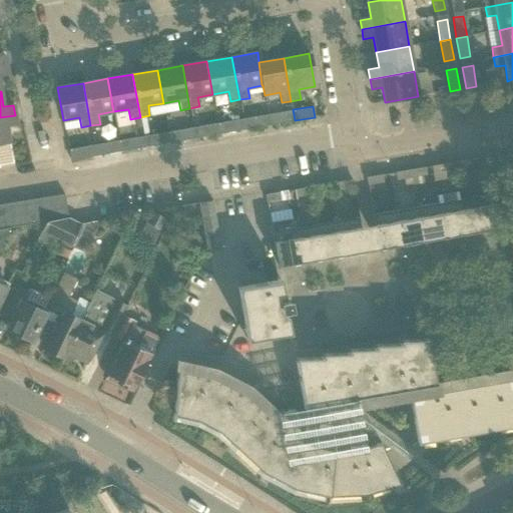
[(295,120),(293,109),(272,113),(274,124),(295,120)]
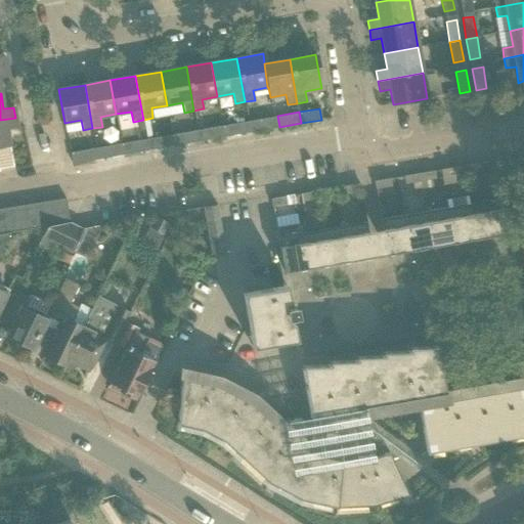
[(15,118),(0,120),(0,146),(9,145),(6,128),(16,126),(15,118)]
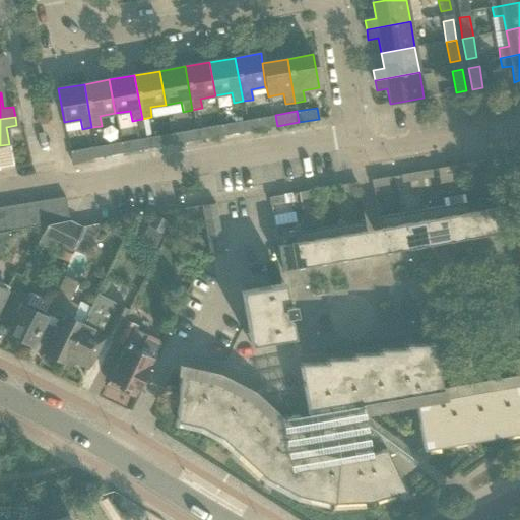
[(246,120),(248,131),(269,127),(267,117),(246,120)]
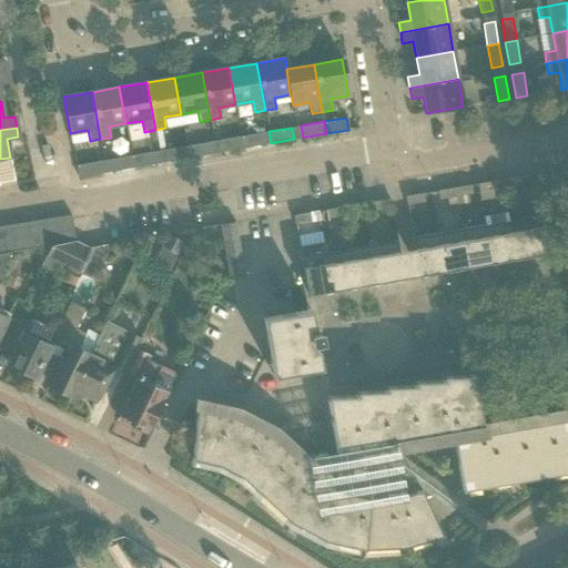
[(264,132),(241,137),(243,148),(265,144),(264,132)]
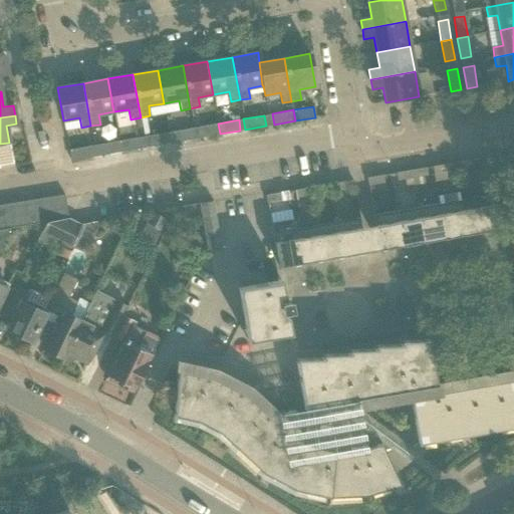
[(220,134),(218,123),(198,126),(200,138),(220,134)]
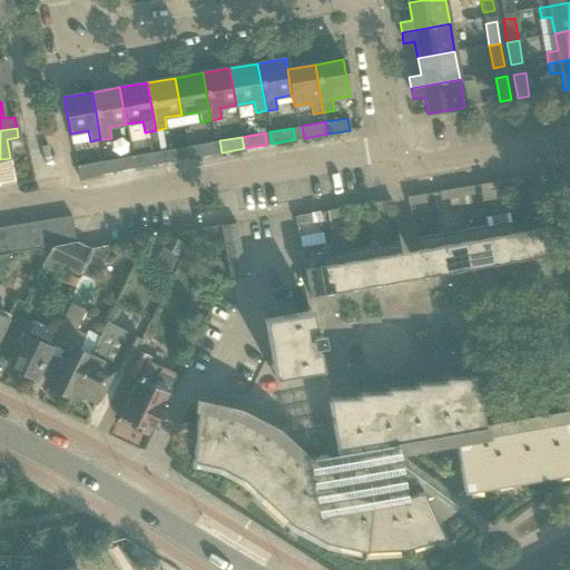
[(209,143),(187,147),(189,158),(212,154),(209,143)]
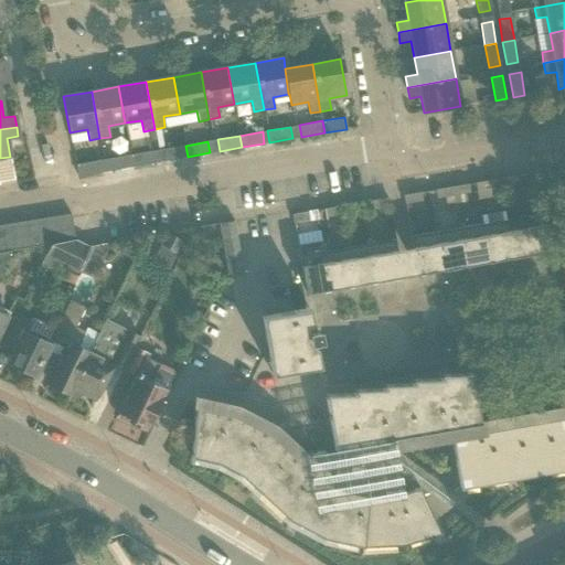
[(188,157),(185,146),(162,149),(164,161),(188,157)]
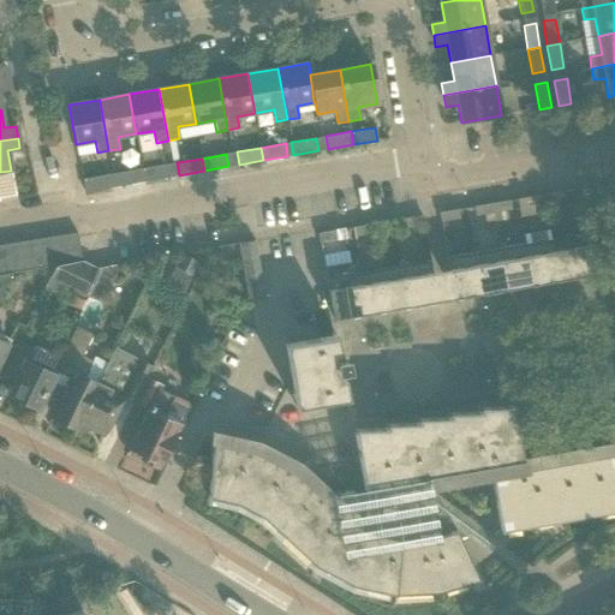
[(167,165),(142,169),(144,181),(169,177),(167,165)]
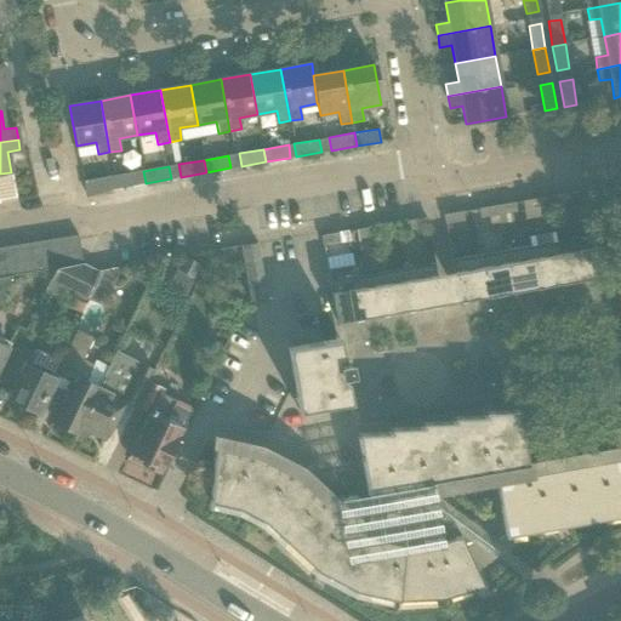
[(146,183),(143,171),(119,175),(121,187),(146,183)]
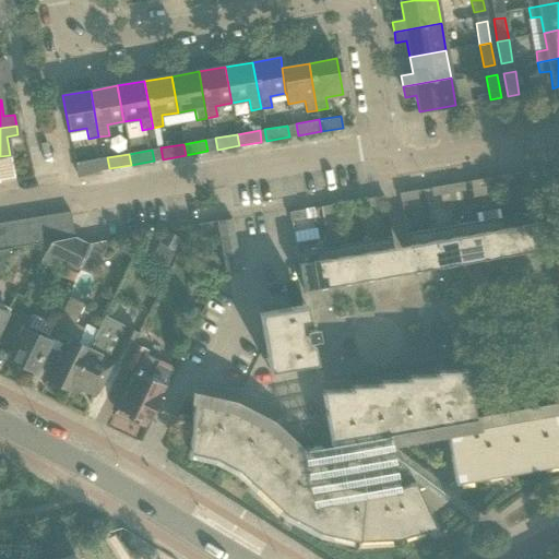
[(0,182),(14,180),(10,155),(0,156),(0,182)]
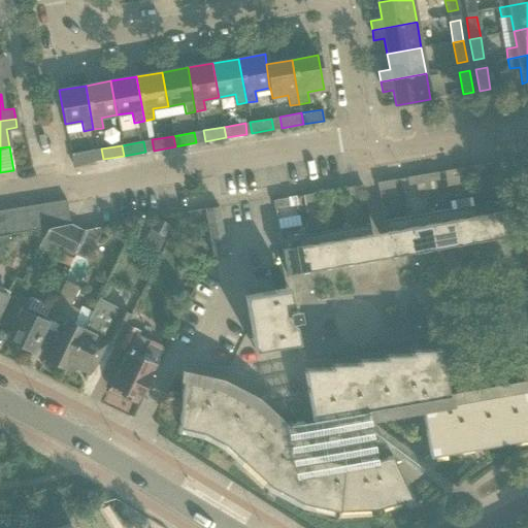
[(71,154),(72,164),(94,161),(92,151),(71,154)]
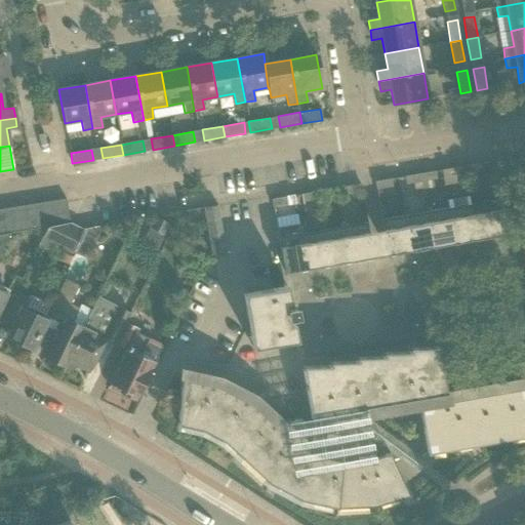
[(509,159),(493,162),(494,168),(510,166),(509,159)]
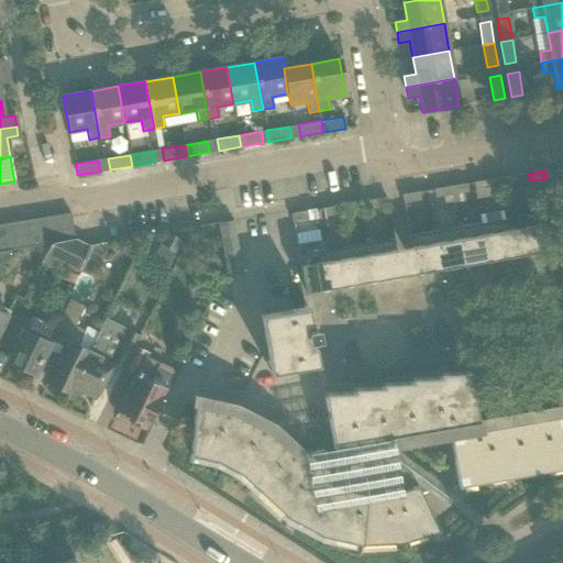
[(514,176),(497,179),(498,186),(515,184),(514,176)]
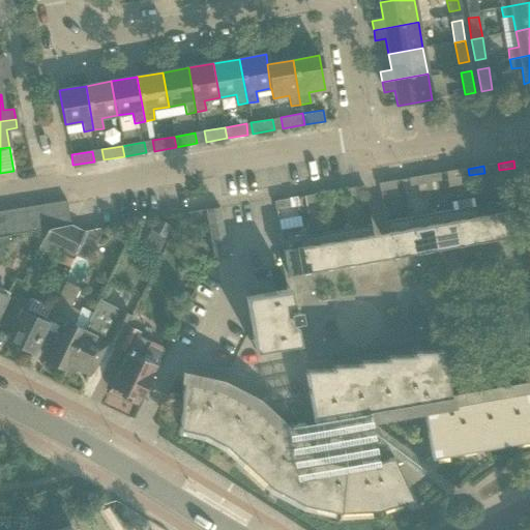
[(469,175),(468,169),(453,171),(454,178),(469,175)]
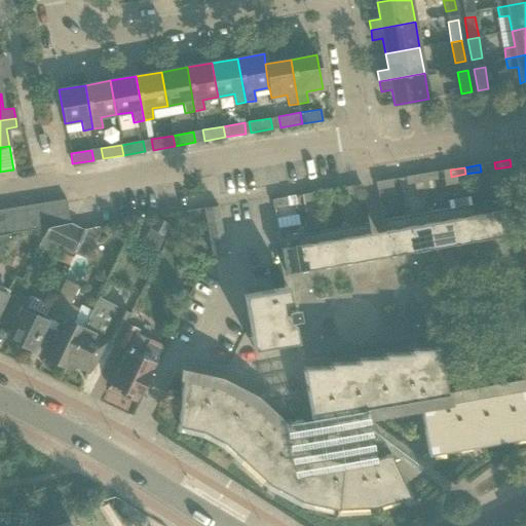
[(436,172),(421,175),(422,182),(437,179),(436,172)]
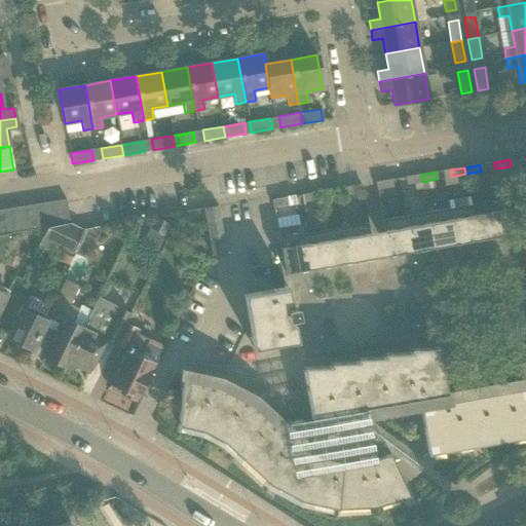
[(422,182),(421,175),(406,177),(407,184),(422,182)]
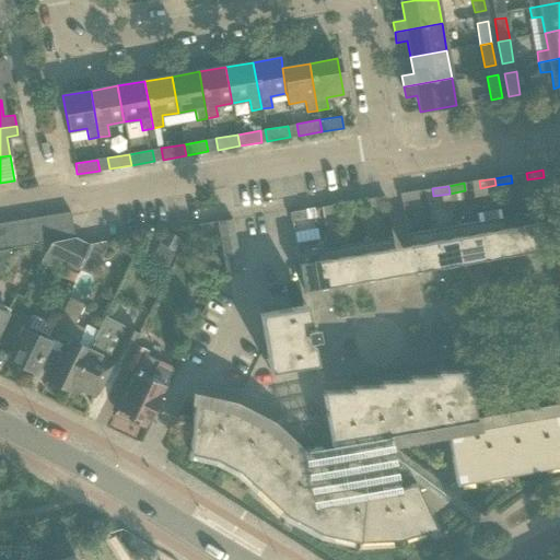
[(401,194),(401,201),(418,199),(417,191),(401,194)]
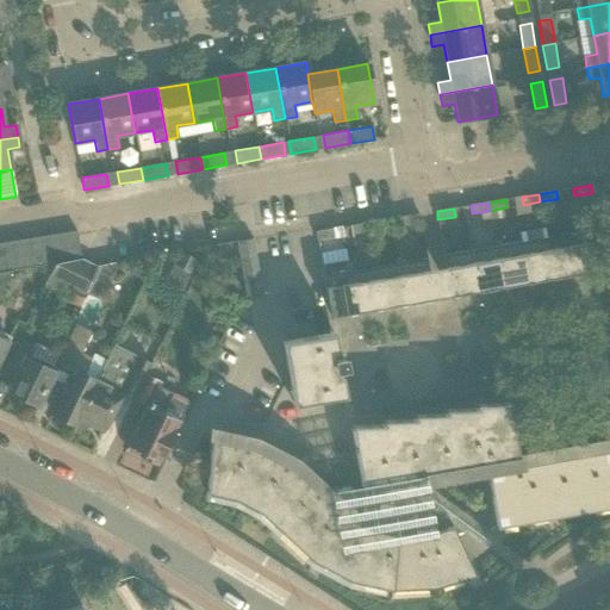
[(421,223),(419,215),(403,218),(404,225),(421,223)]
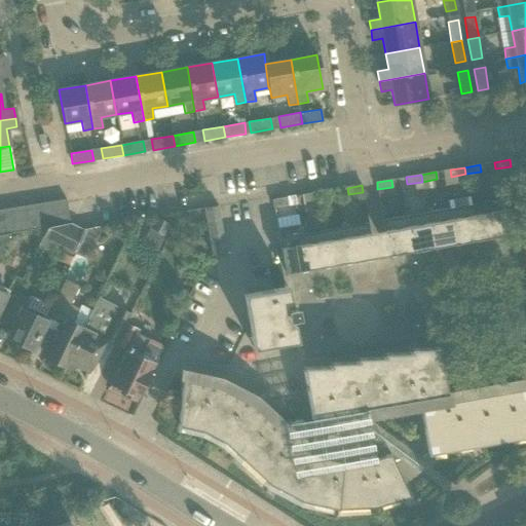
[(332,190),(317,193),(318,199),(333,197),(332,190)]
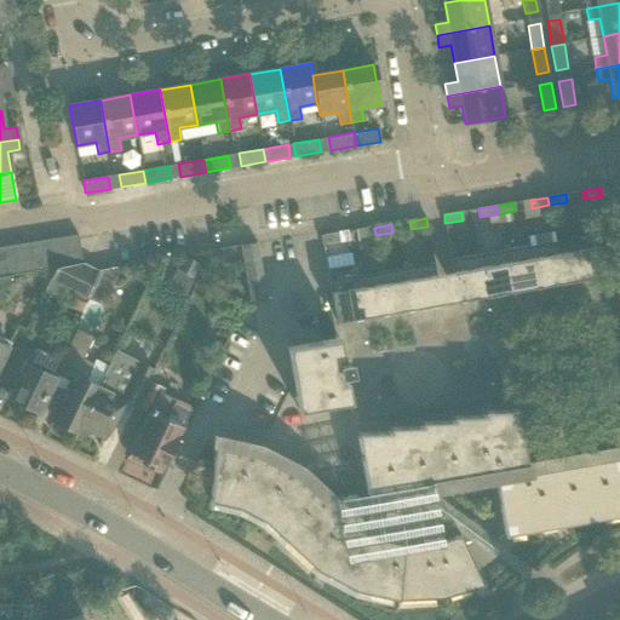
[(375,235),(374,228),(357,230),(359,239),(375,235)]
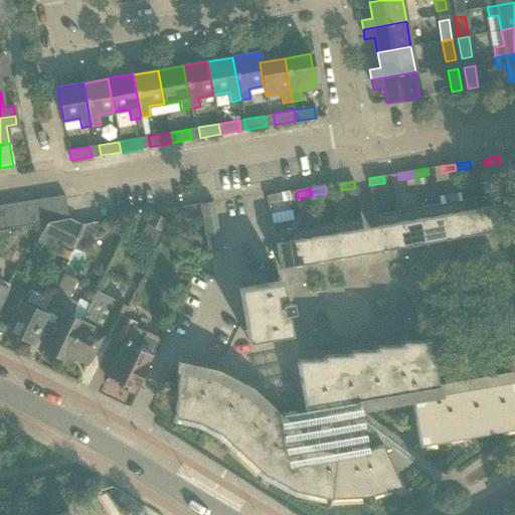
[(268,196),(269,203),(283,200),(282,193),(268,196)]
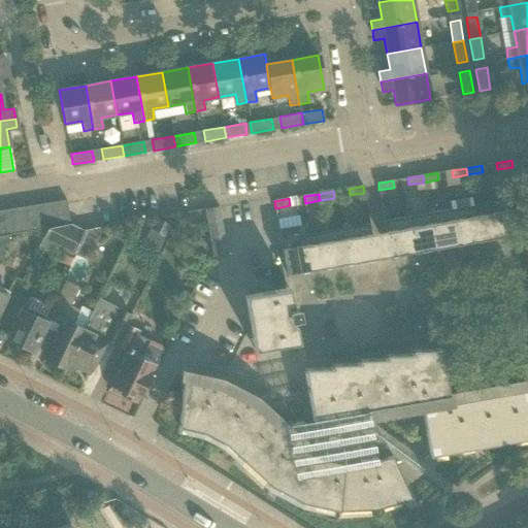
[(518,198),(495,202),(501,237),(524,233),(518,198)]
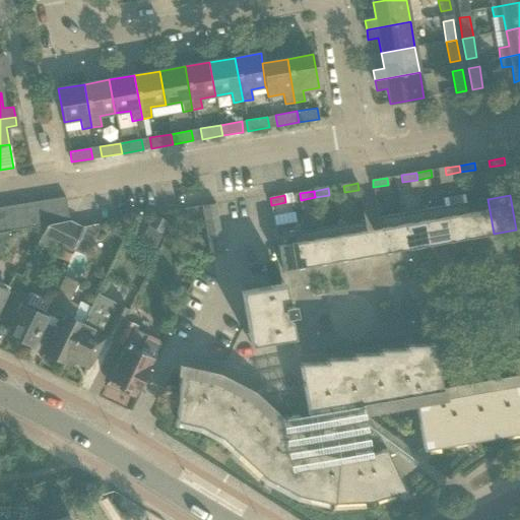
[(65,197),(52,199),(56,222),(69,220),(65,197)]
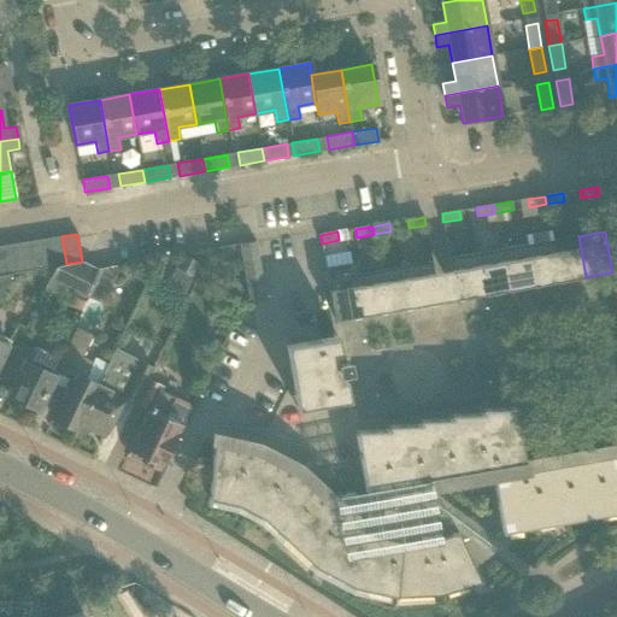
[(62,236),(45,240),(50,268),(66,264),(62,236)]
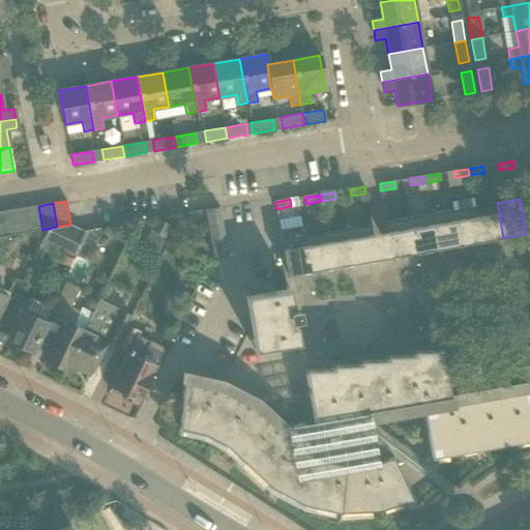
[(497,203),(474,207),(481,241),(503,238),(497,203)]
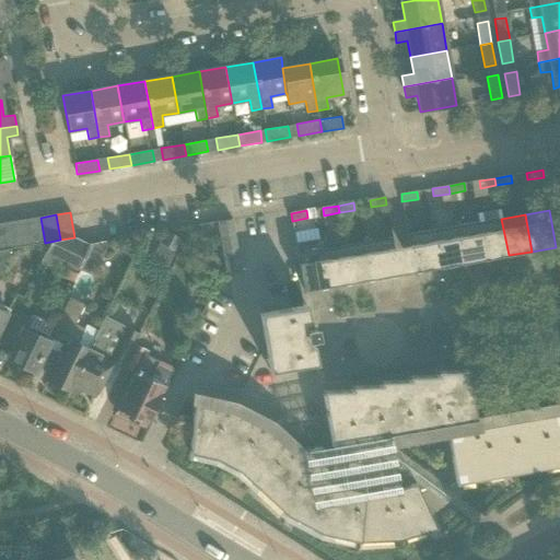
[(41,218),(25,220),(30,245),(45,243),(41,218)]
